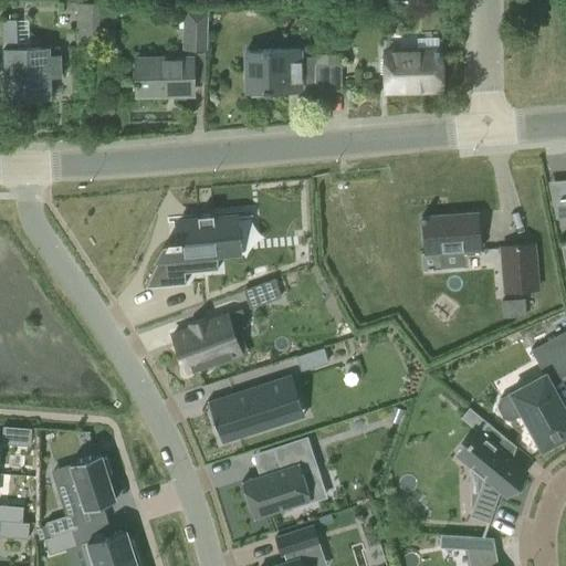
[(77,32),(98,33),(100,3),(77,3),(77,32)]
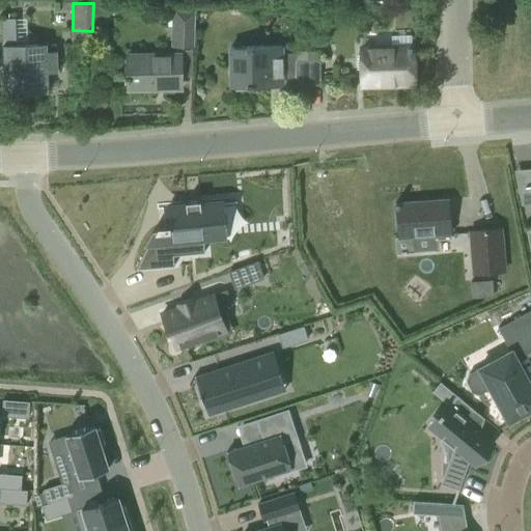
[(172,9),(173,47),(195,47),(194,8),(172,9)]
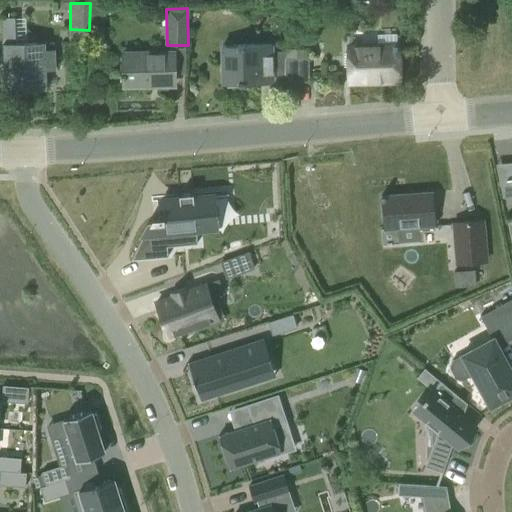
[(44,69),(55,69),(54,50),(44,50),(43,42),(15,43),(14,17),(3,17),(5,90),(45,88),(44,69)]
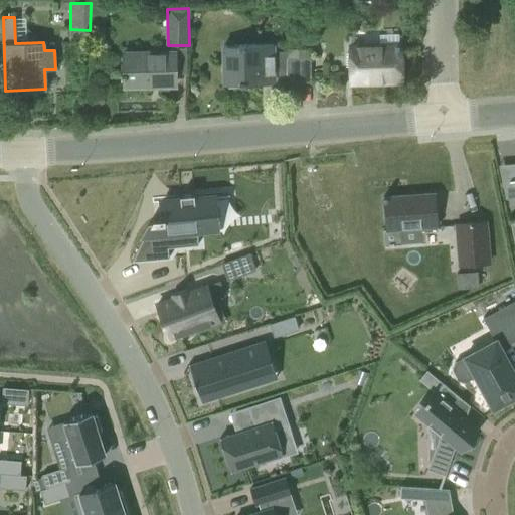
[(223,45),(224,84),(274,83),(273,44),(223,45)]
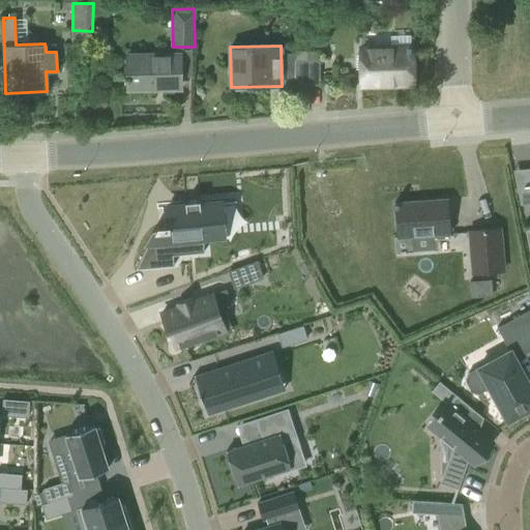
[(361,49),(362,84),(412,83),(411,48),(361,49)]
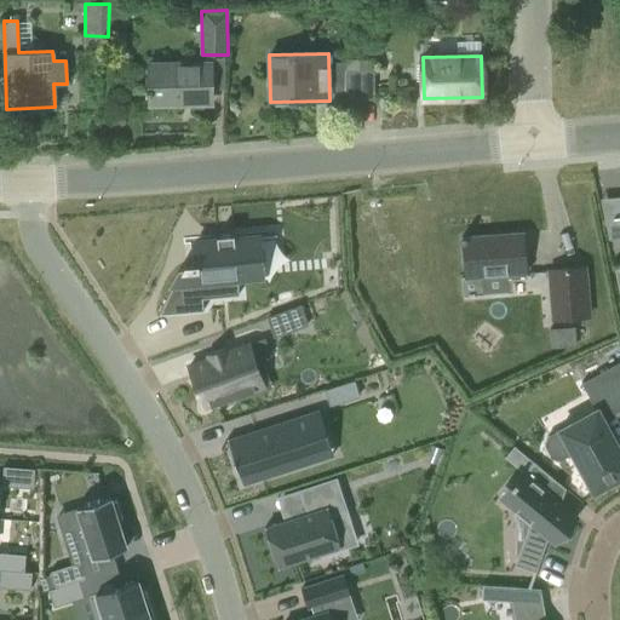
[(149,90),(144,90),(145,96),(150,96),(150,105),(181,104),(181,102),(211,101),(211,89),(210,63),(149,64),(149,80),(149,90)]
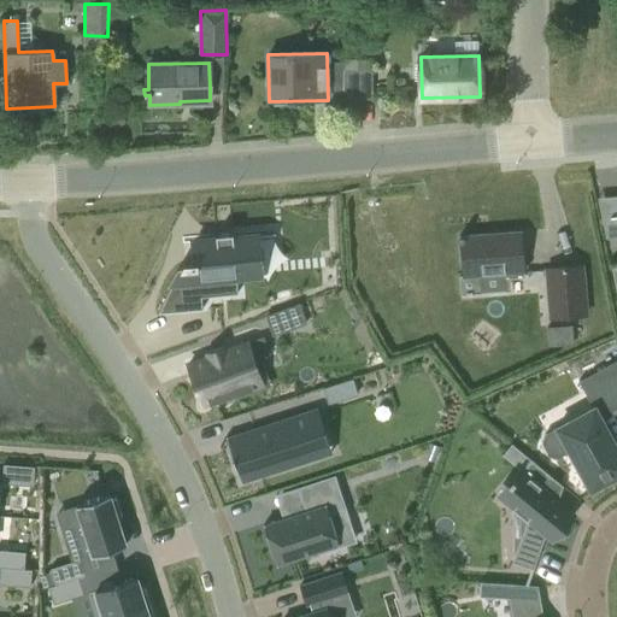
[(372,99),(371,70),(344,71),(342,100),(372,99)]
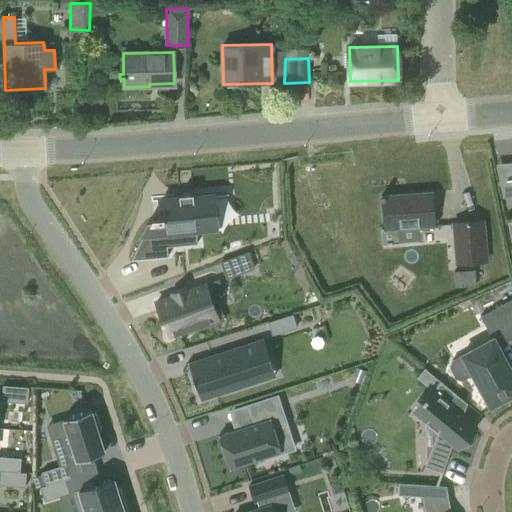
[(511,181),(499,182),(502,198),(511,197),(511,181)]
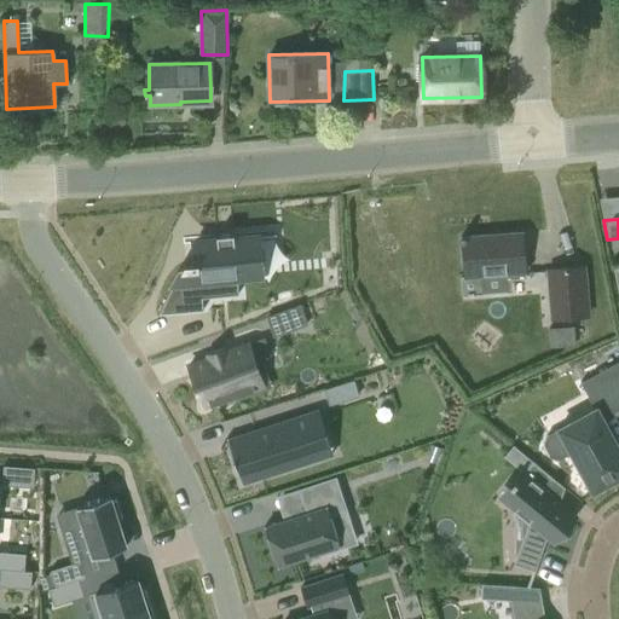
[(460,237),(463,276),(480,275),(481,293),(507,290),(505,279),(526,278),(522,232),(460,237)]
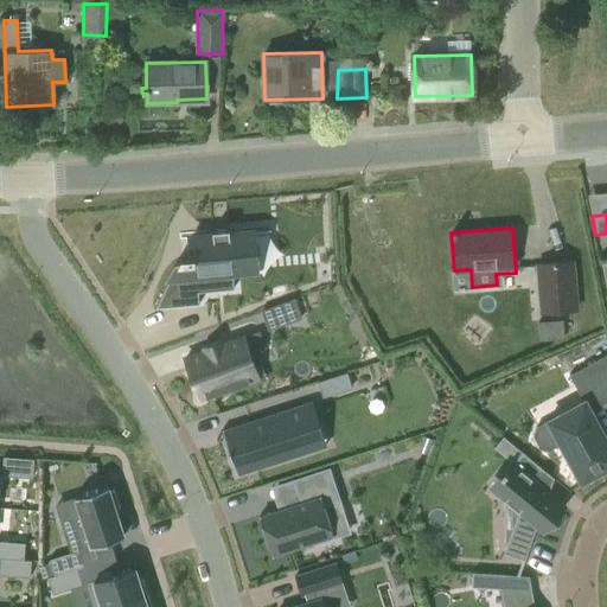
[(180,257),(157,308),(195,305),(199,302),(198,292),(234,289),(232,273),(255,270),(251,231),(229,234),(229,229),(212,231),(213,235),(191,236),(192,256),(180,257)]
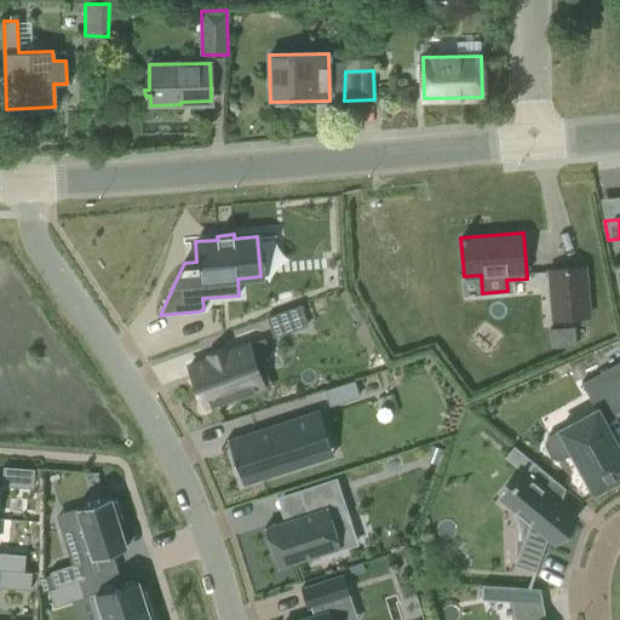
[(549,270),(552,316),(589,314),(585,268),(549,270)]
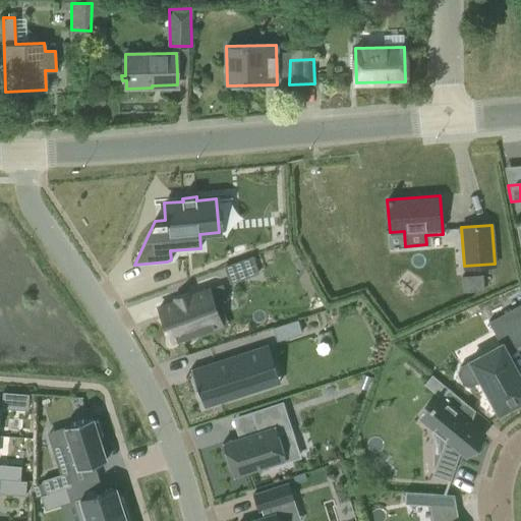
[(248,258),(221,269),(227,284),(253,274),(248,258)]
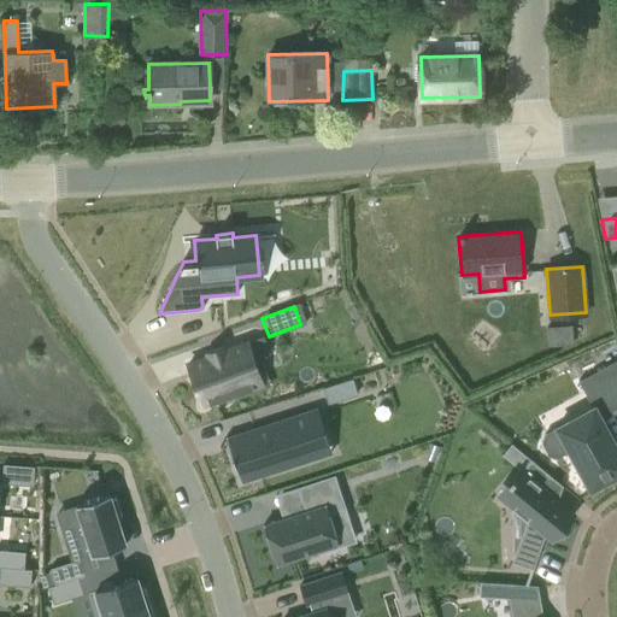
[(570,324),(547,325),(548,346),(571,344),(570,324)]
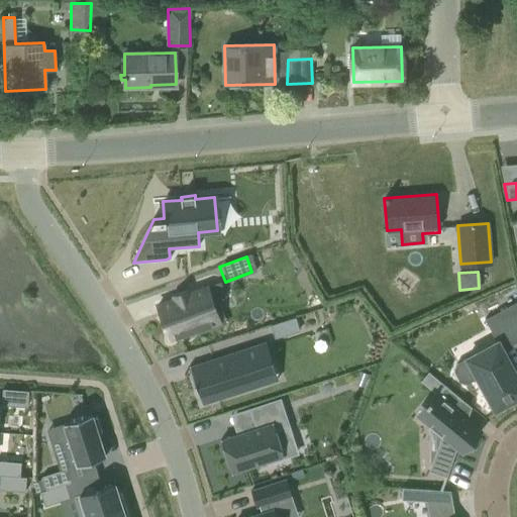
[(207,287),(158,305),(170,339),(202,327),(199,319),(216,313),(212,301),(225,296),(220,283),(207,288),(207,287)]
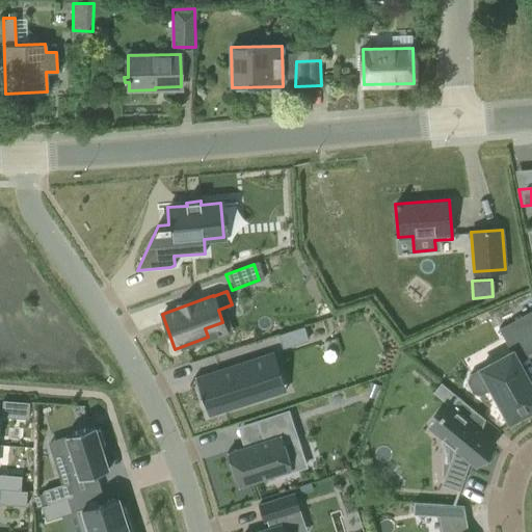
[(469,375),(467,382),(473,393),(479,395),(490,389),(509,422),(526,414),(530,415),(531,414),(531,386),(520,363),(531,355),(531,310),(499,328),(511,352),(469,375)]
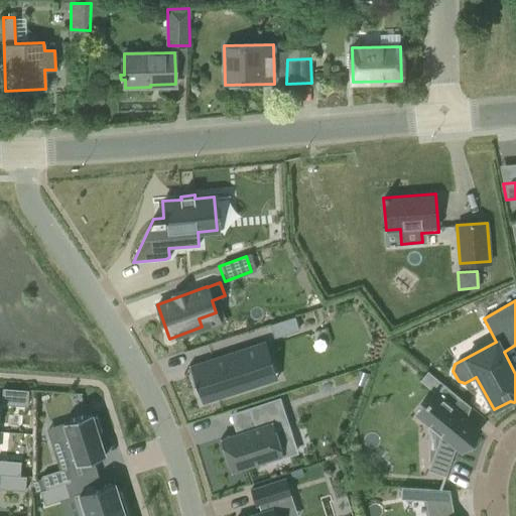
[(294,318),(271,326),(274,337),(298,330),(294,318)]
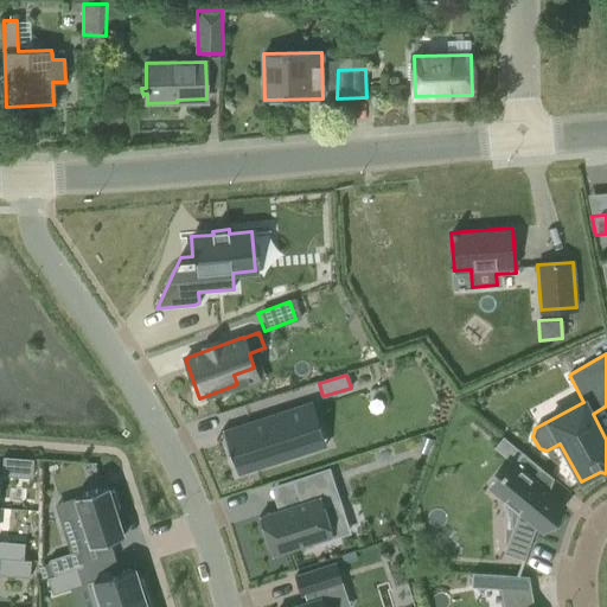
[(223,429),(222,429),(237,475),(238,475),(237,474),(264,466),(299,454),(292,433),(319,423),(312,402),(244,423),(246,427),(238,429),(237,426),(224,430),(223,429)]
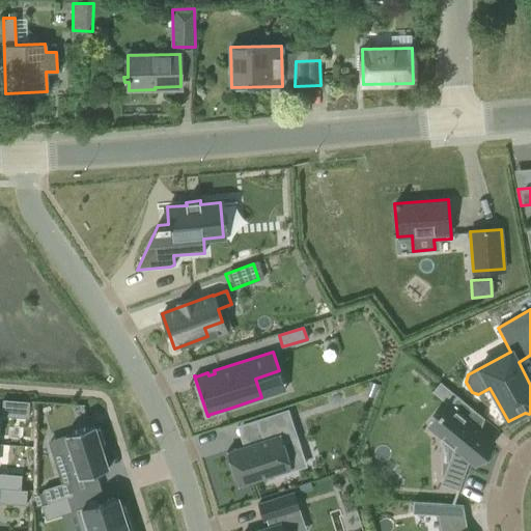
[(369,382),(365,395),(372,398),(378,385),(369,382)]
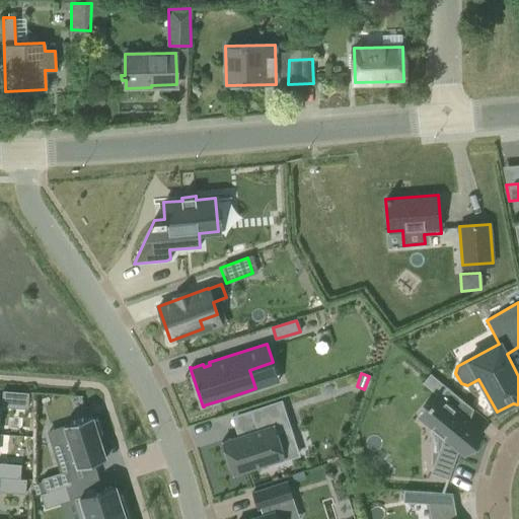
[(448,479),(458,449),(463,453),(482,432),(469,422),(473,409),(447,387),(439,396),(437,395),(420,418),(443,437),(431,473),(448,479)]
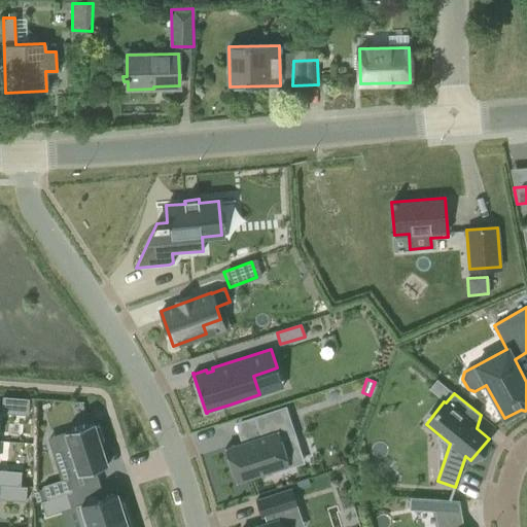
[(2,396),(1,413),(28,415),(29,398),(2,396)]
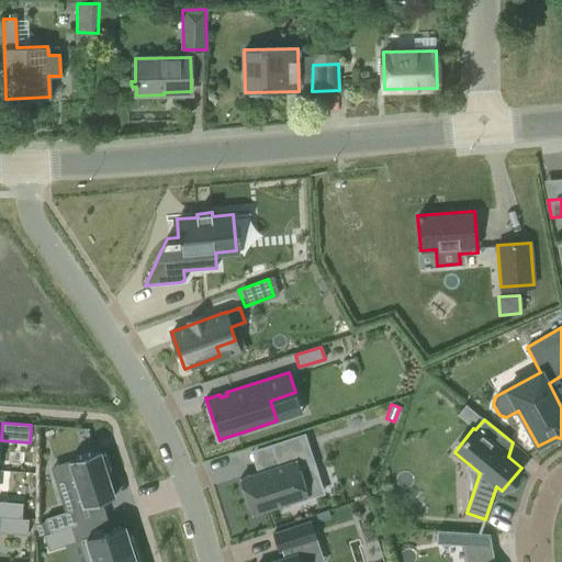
[(278,465),(239,479),(251,515),(308,496),(299,467),(314,462),(304,434),(271,445),(278,465)]
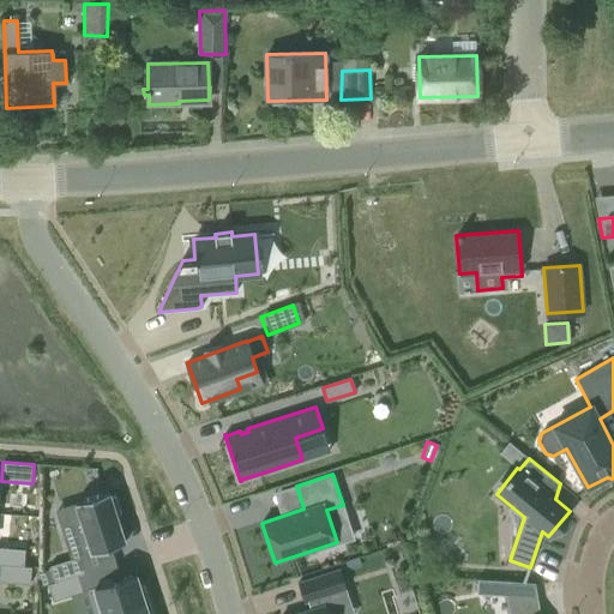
[(86,499),(76,503),(92,553),(103,549),(125,542),(116,517),(116,516),(119,516),(121,515),(115,497),(110,498),(110,495),(109,492),(98,495),(97,495),(96,495),(96,497),(89,499),(88,498),(86,499)]
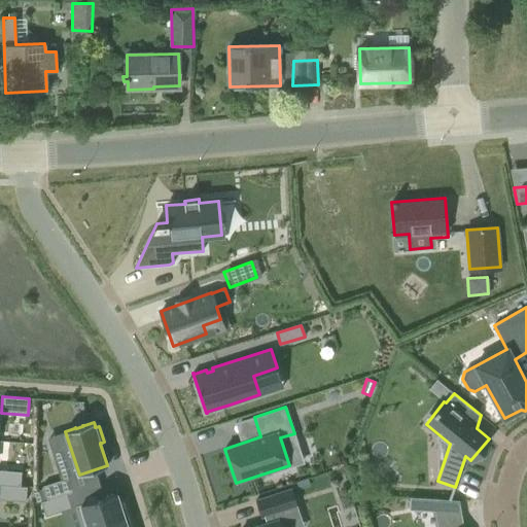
[(0,469),(0,484),(0,485),(21,486),(22,471),(9,470),(0,469)]
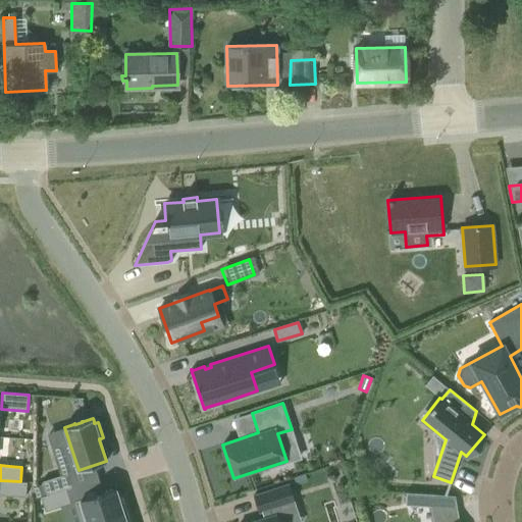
[(67,473),(42,481),(47,494),(66,488),(66,489),(71,487),(67,473)]
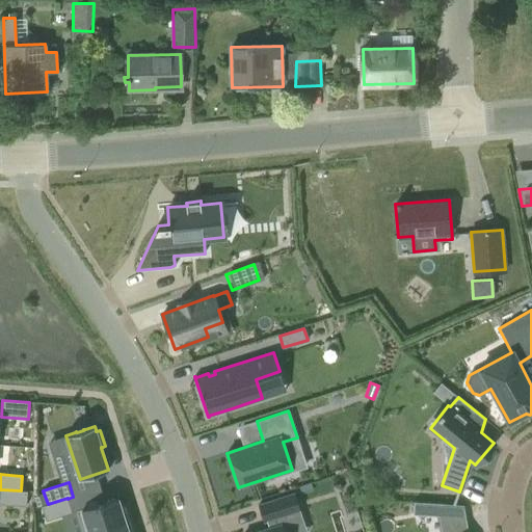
[(0,489),(0,504),(26,506),(27,490),(21,490),(0,489)]
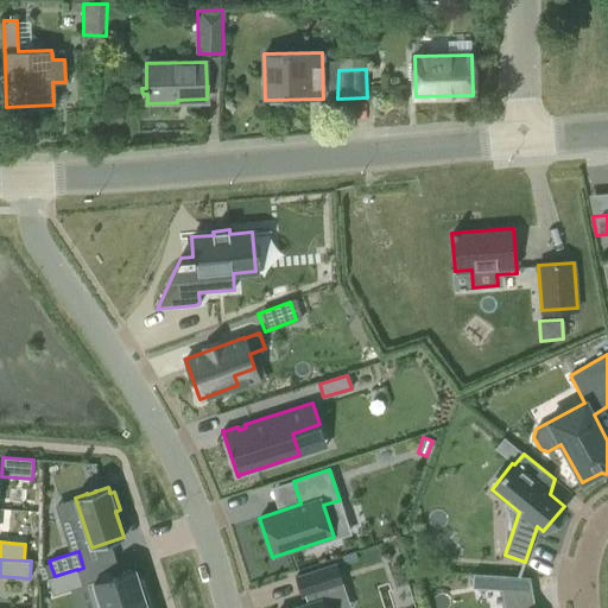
[(331,607),(329,602),(346,597),(341,583),(342,583),(336,563),(295,576),(302,596),(305,594),(309,602),(291,607),(331,607)]
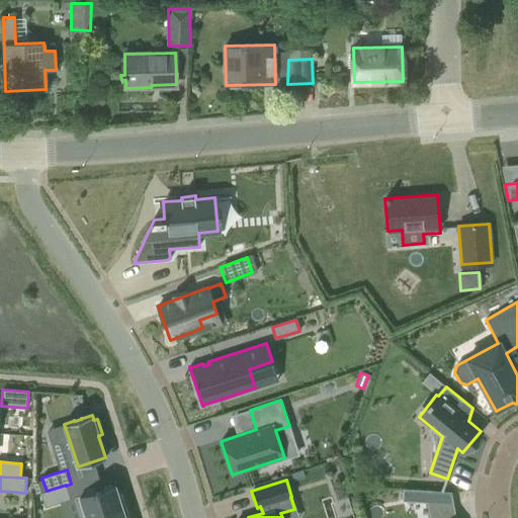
[(41,493),(40,493),(45,507),(70,499),(66,486),(66,485),(47,491),(41,493)]
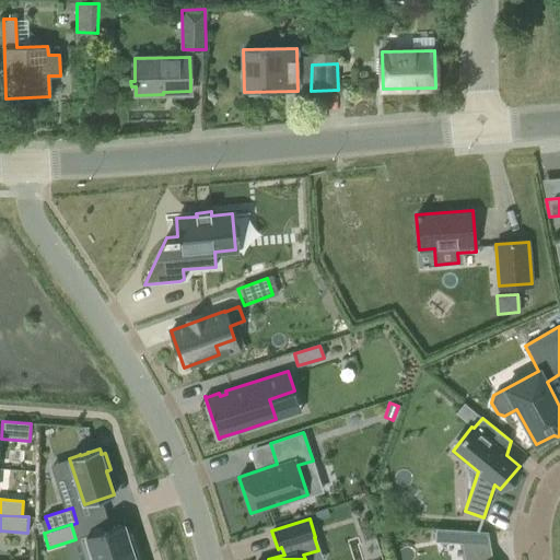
[(124,524),(80,537),(86,559),(109,559),(137,551),(131,534),(127,535),(126,529),(124,524)]
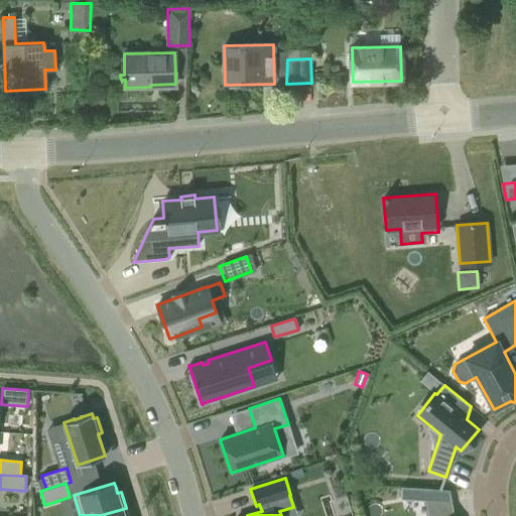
[(429,489),(401,487),(400,499),(425,501),(428,501),(429,489)]
